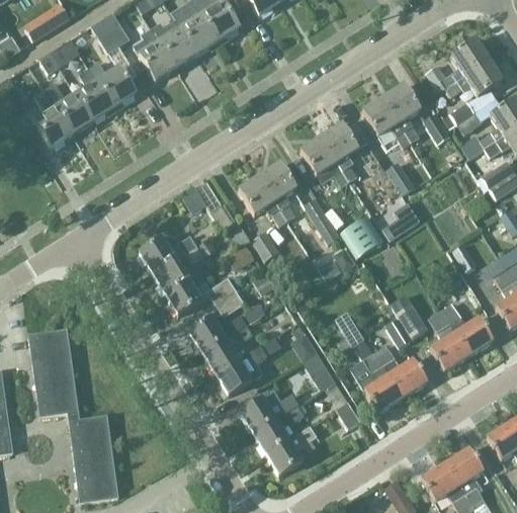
[(126,0),(122,8),(141,17),(148,2),(144,0),(126,0)]
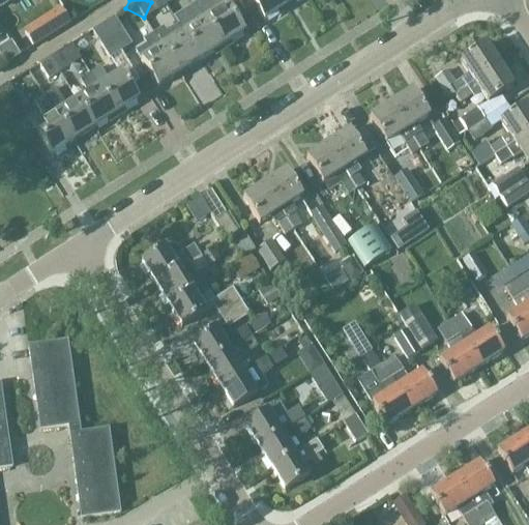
[(150,0),(156,8),(166,2),(165,0),(150,0)]
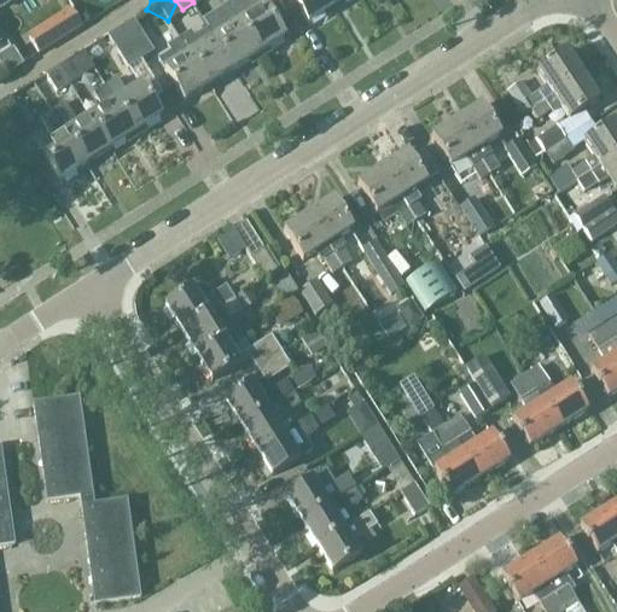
[(260,51),(239,21),(227,0),(214,9),(227,28),(215,36),(234,66),(260,51)]
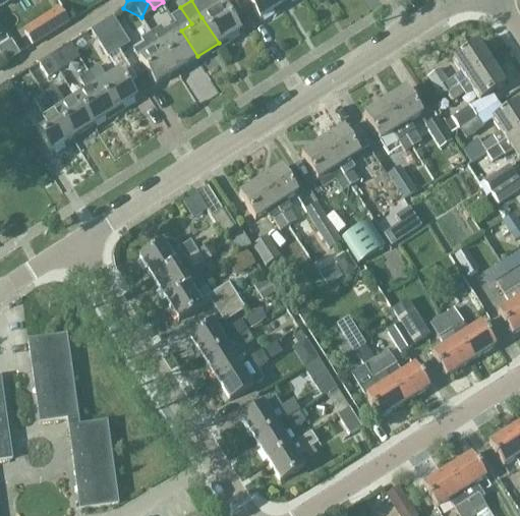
[(242,10),(235,0),(222,0),(191,0),(201,17),(219,43),(239,30),(231,17),(242,10)]
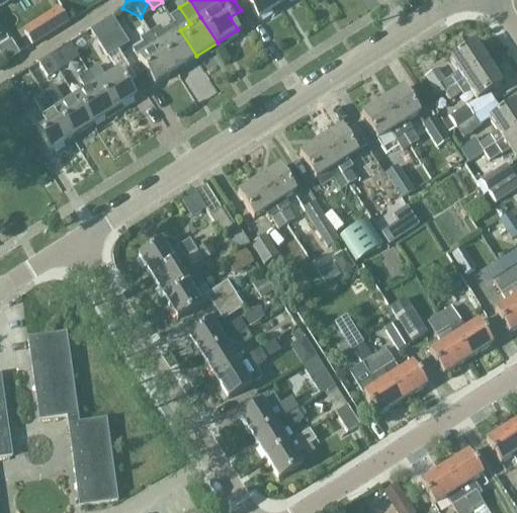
[(234,0),(241,10),(241,12),(251,6),(258,17),(279,4),(276,0),(234,0)]
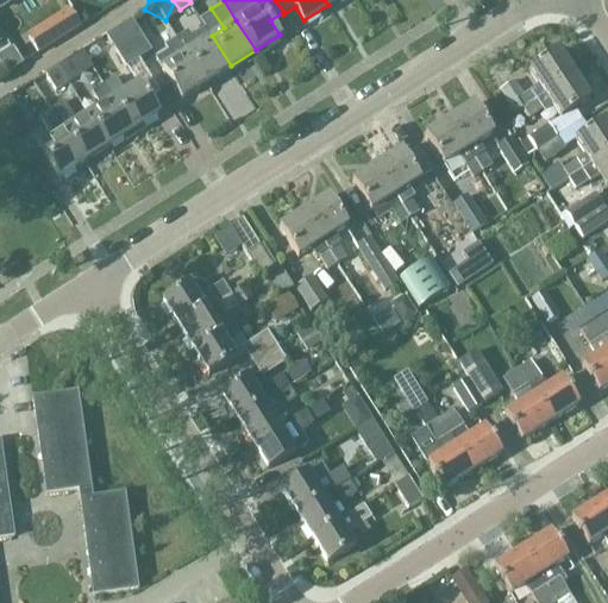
[(68,4),(46,18),(58,36),(80,23),(74,14),(68,4)]
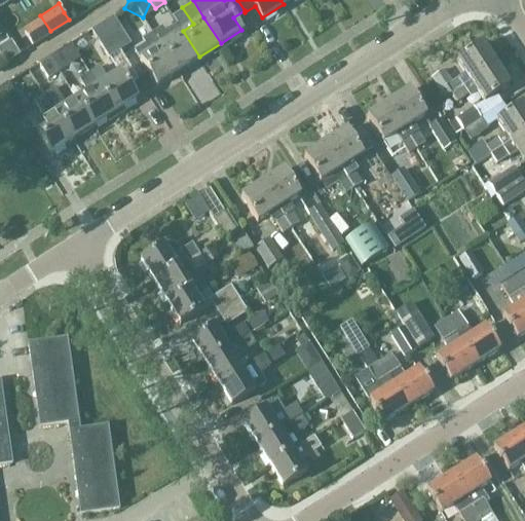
[(112,12),(101,20),(119,48),(130,41),(116,20),(112,12)]
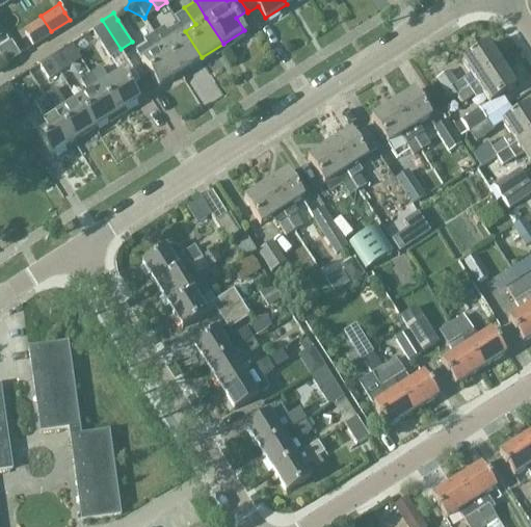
[(259,25),(269,43),(283,34),(272,18),(259,25)]
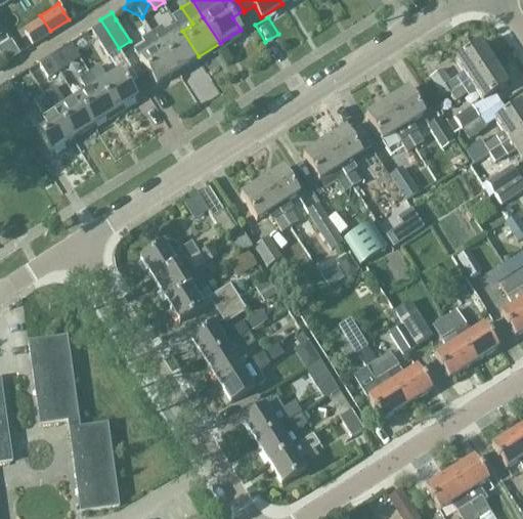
[(109,55),(119,48),(100,19),(90,27),(109,55)]
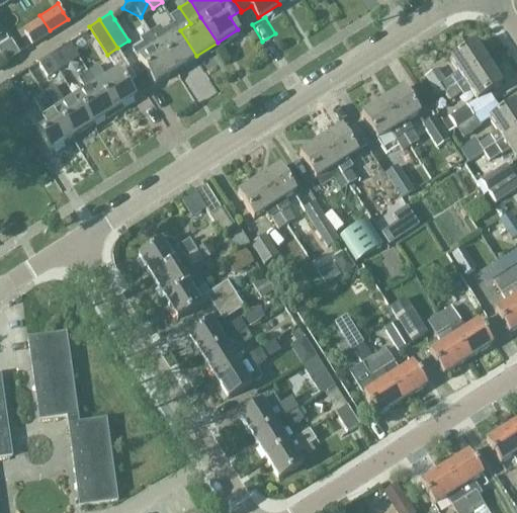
[(161,23),(151,29),(159,44),(176,69),(196,56),(180,30),(175,21),(164,28),(161,23)]
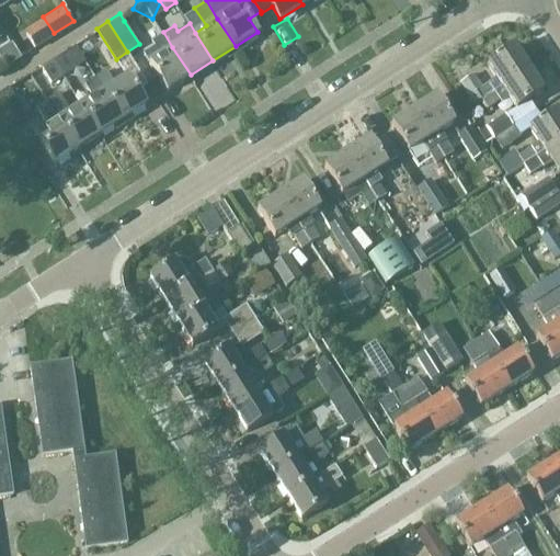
[(163,32),(152,38),(156,44),(145,52),(168,89),(191,75),(172,47),(163,32)]
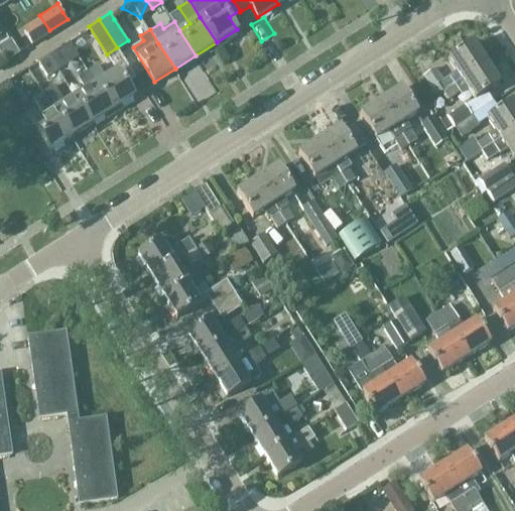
[(0,47),(6,57),(18,50),(10,38),(0,44),(0,47)]
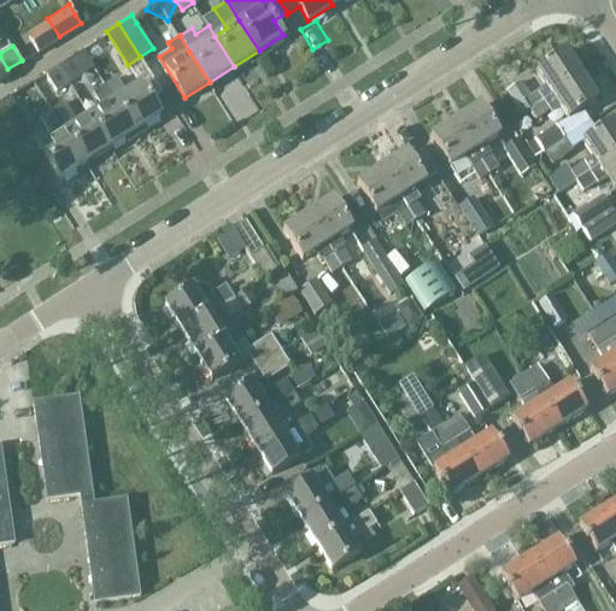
[(408,69),(426,59),(420,48),(402,58),(408,69)]
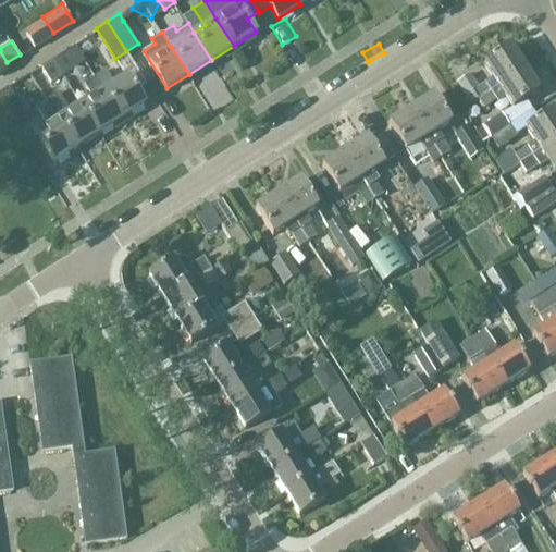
[(471,100),(478,96),(524,65),(510,44),(483,61),(492,74),(479,83),(470,70),(457,78),(471,100)]
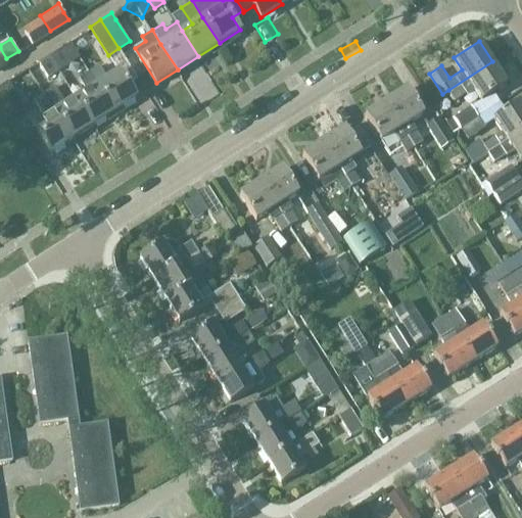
[(69,62),(63,52),(59,46),(49,53),(59,69),(69,62)]
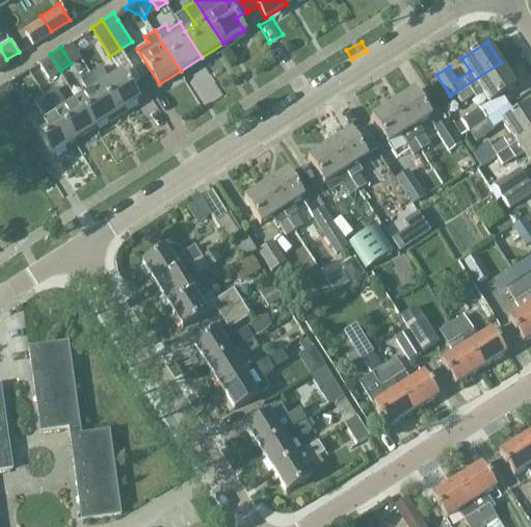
[(49,77),(60,71),(50,54),(38,61),(49,77)]
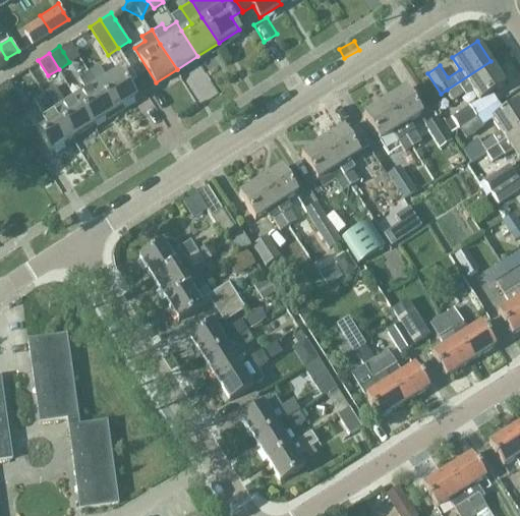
[(478,98),(504,80),(490,61),(447,90),(453,99),(464,91),(465,93),(472,88),(478,98)]
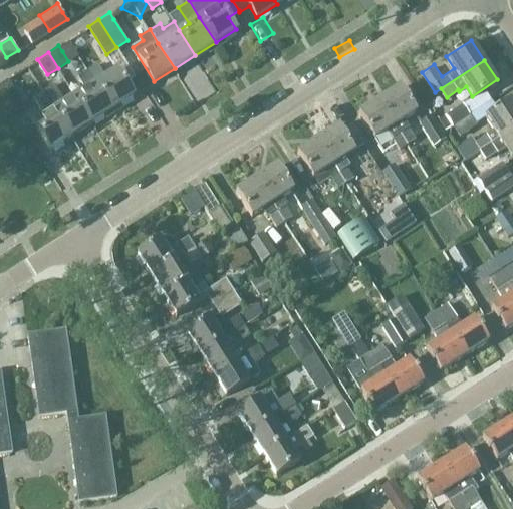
[(116,68),(105,75),(97,62),(87,68),(112,108),(133,94),(116,68)]
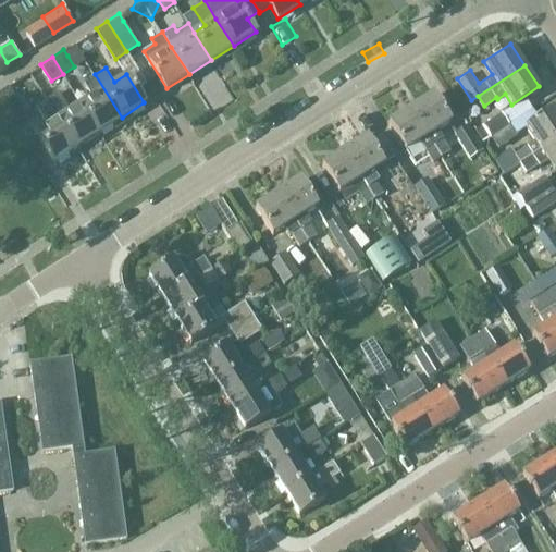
[(122,118),(95,74),(85,81),(94,95),(82,102),(99,132),(122,118)]
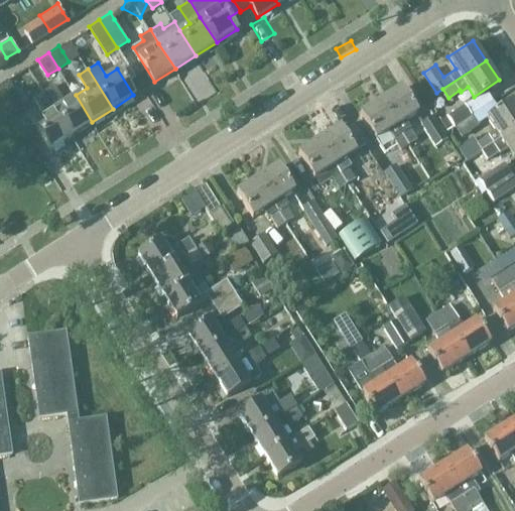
[(0,82),(0,89),(14,112),(25,105),(8,77),(0,82)]
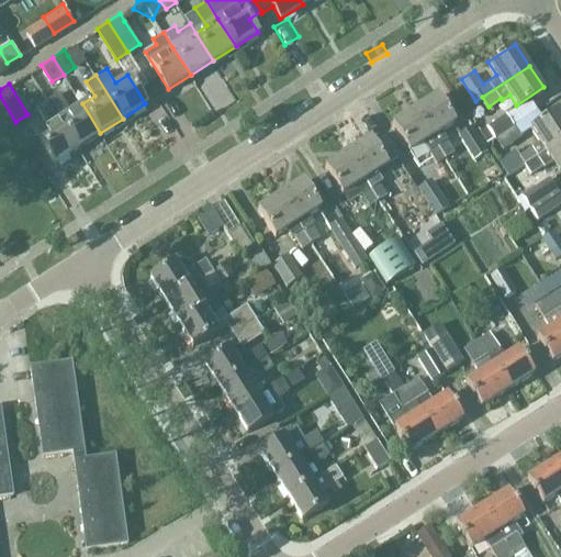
[(148,85),(139,88),(150,114),(160,110),(148,85)]
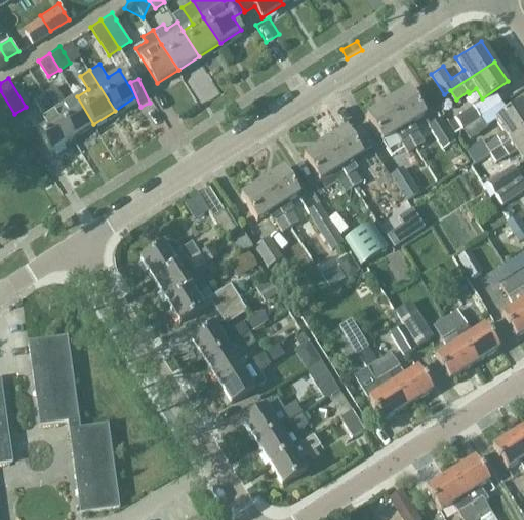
[(77,96),(68,103),(55,83),(45,90),(56,109),(55,110),(72,137),(93,124),(77,96)]
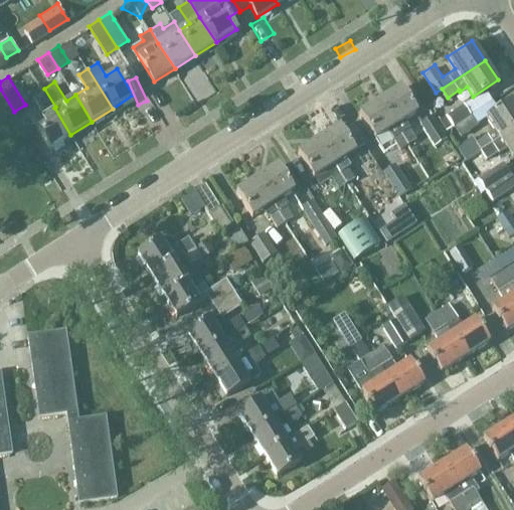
[(405,117),(416,110),(400,85),(379,99),(408,143),(418,137),(405,117)]
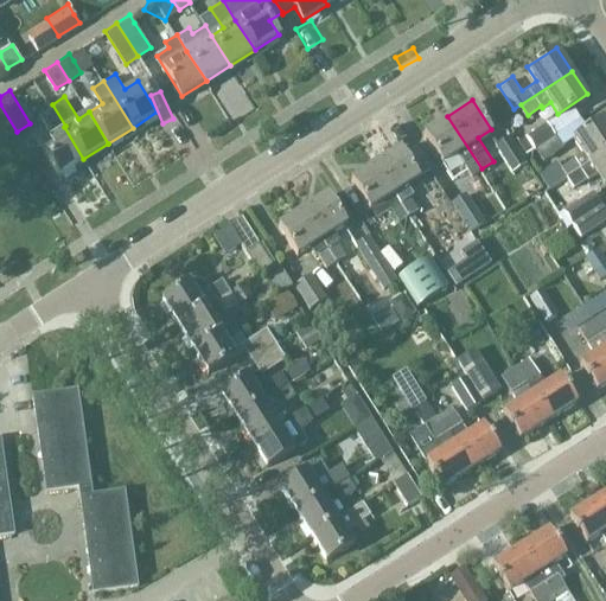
[(59,174),(83,159),(64,127),(65,126),(52,104),(39,113),(53,134),(39,142),(59,174)]
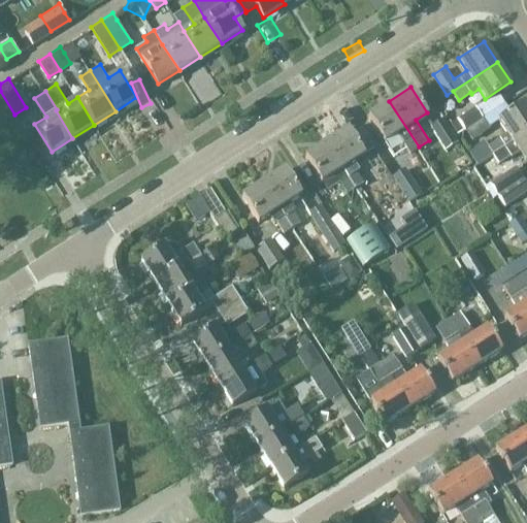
[(389,101),(367,115),(384,139),(397,131),(410,152),(419,146),(389,101)]
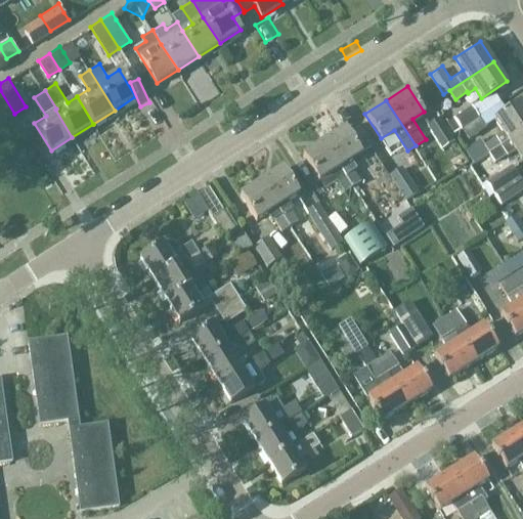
[(475,160),(483,155),(522,128),(522,103),(520,100),(494,117),(504,130),(485,142),(481,136),(466,146),(475,160)]
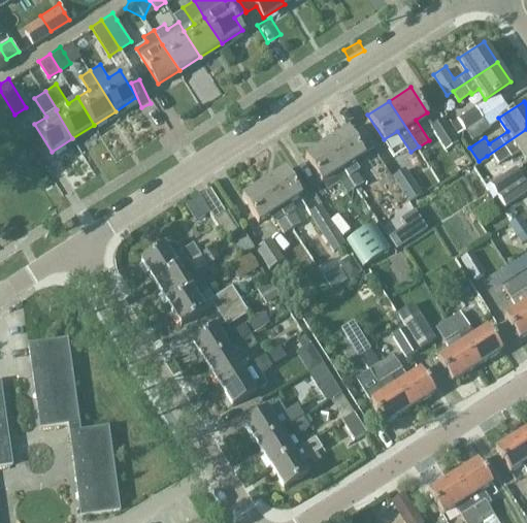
[(475,104),(458,116),(465,127),(483,116),(475,104)]
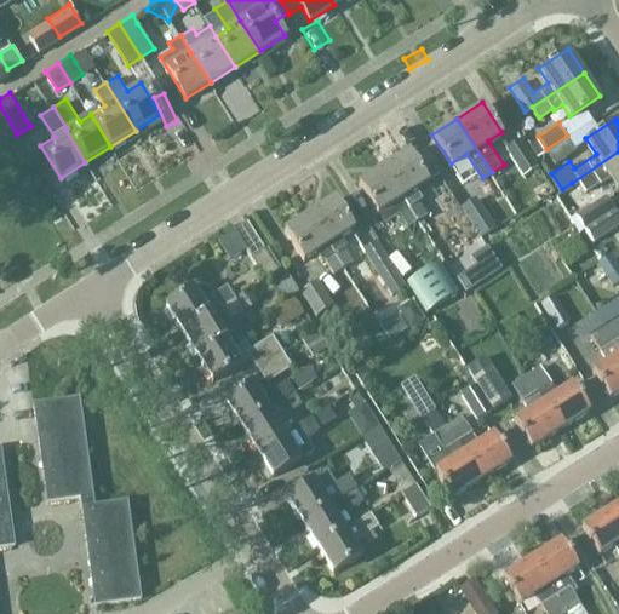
[(521,136),(505,145),(523,173),(538,164),(521,136)]
